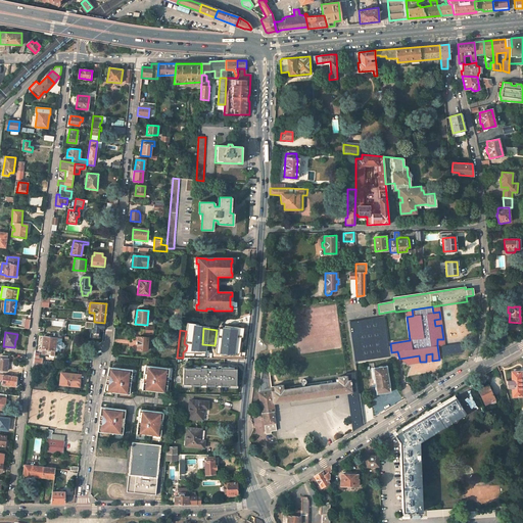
[(44,336),(42,353),(44,353),(49,354),(49,357),(54,358),(54,351),(60,352),(61,349),(63,348),(64,345),(64,342),(62,341),(62,338),(44,336)]
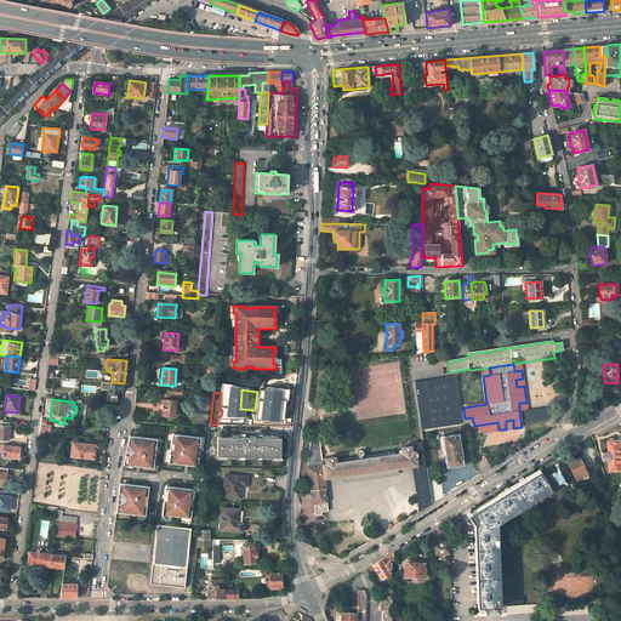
[(174,416),(175,400),(163,399),(161,415),(174,416)]
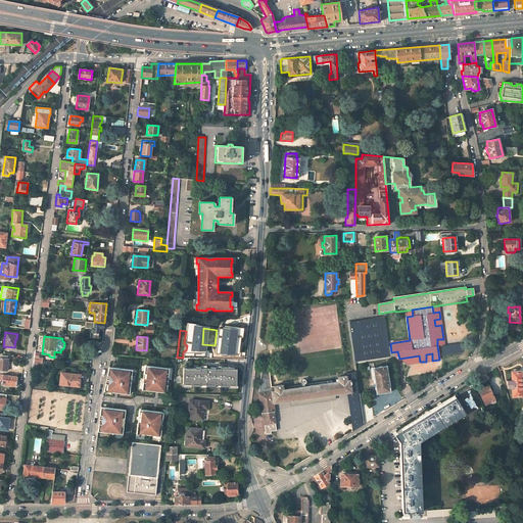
[(43,358),(40,358),(40,353),(36,353),(34,363),(42,364),(43,358)]
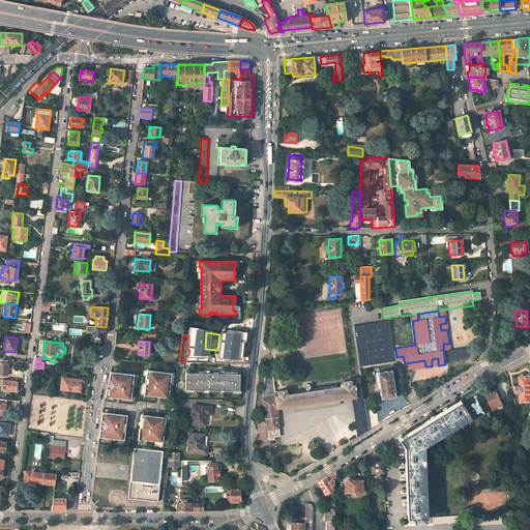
[(198,373),(185,373),(185,389),(194,389),(194,391),(202,391),(202,389),(208,389),(208,391),(217,391),(217,389),(223,389),(223,391),(232,391),(232,389),(239,389),(239,381),(236,381),(236,371),(224,371),(224,373),(217,373),(217,371),(213,371),(213,373),(204,373),(204,370),(203,370),(202,371),(198,371),(198,373)]
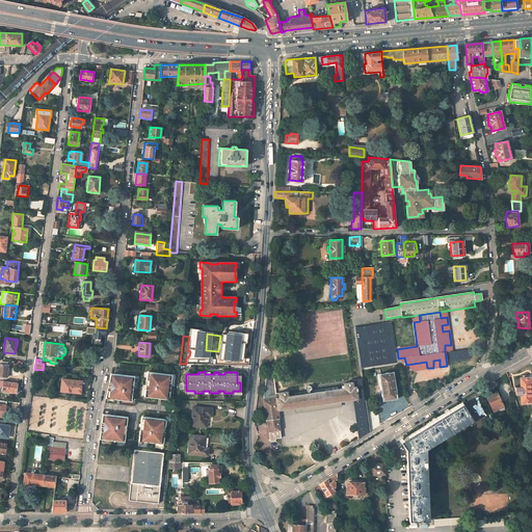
[(171,375),(148,372),(144,396),(169,399),(171,375)]
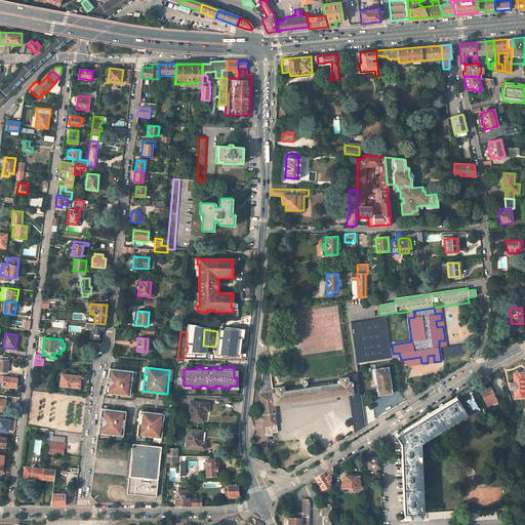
[(275,406),(353,393),(352,385),(354,385),(353,382),(352,382),(352,380),(349,381),(348,377),(338,378),(339,382),(333,384),(332,382),(291,389),(291,390),(285,391),(284,387),(275,388),(276,393),(272,393),(272,389),(271,382),(269,382),(270,376),(269,367),(263,368),(260,381),(261,381),(261,388),(260,389),(261,395),(259,395),(263,415),(264,415),(265,427),(276,426),(274,413),(275,413),(275,406)]
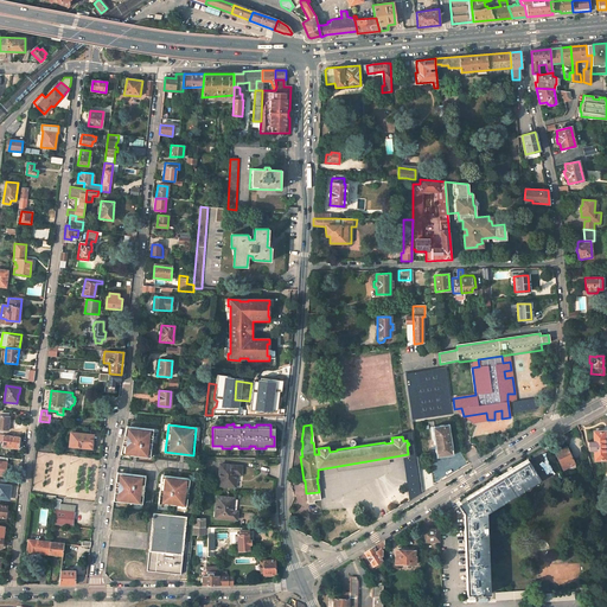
[(451,453),(447,426),(434,428),(438,454),(451,453)]
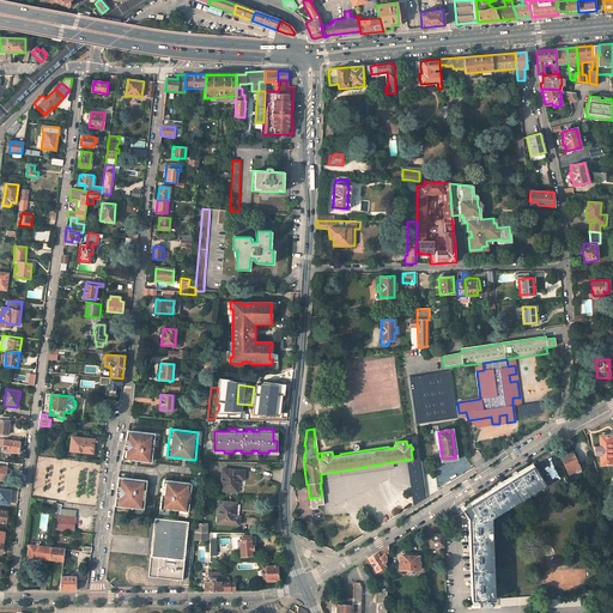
[(153,434),(127,431),(122,459),(151,461),(153,434)]
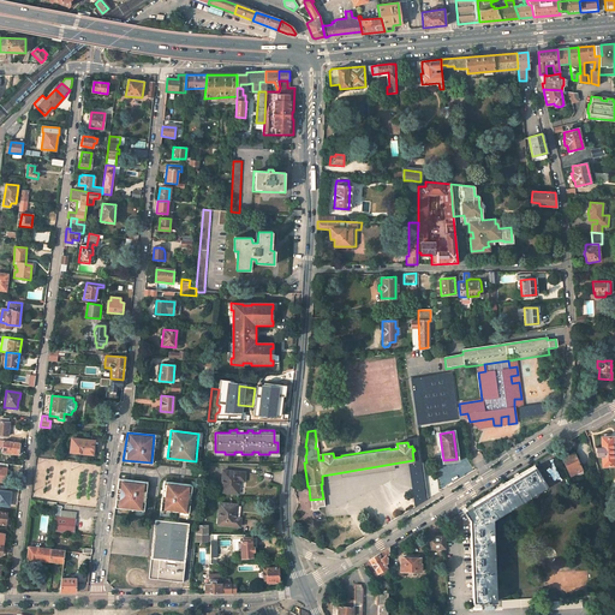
[(613,466),(613,437),(601,437),(601,449),(599,449),(599,455),(602,455),(602,466),(613,466)]
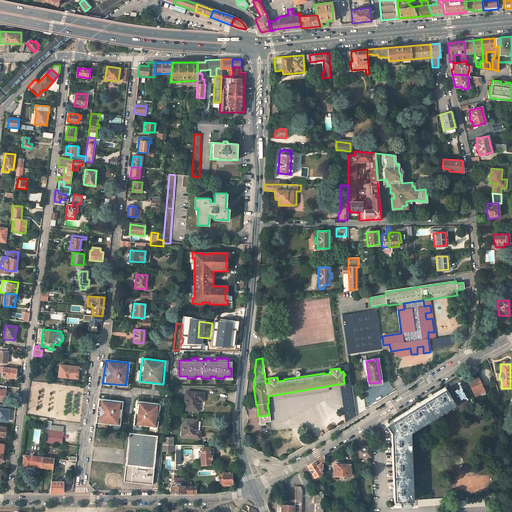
[(76,377),(78,367),(60,365),(58,377),(70,379),(71,376),(76,377)]
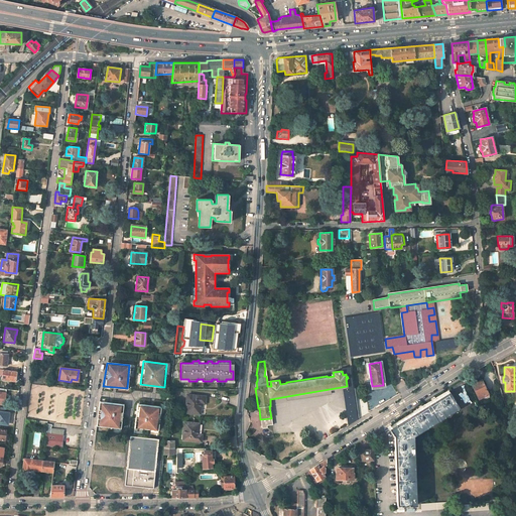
[(2,379),(15,381),(16,372),(3,370),(2,379)]
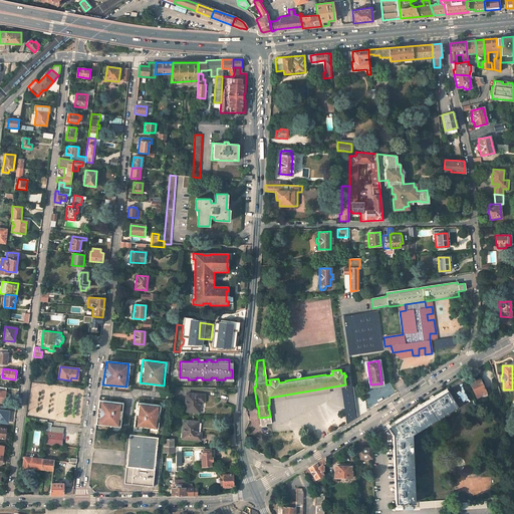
[(480,378),(470,383),(476,398),(487,394),(480,378)]
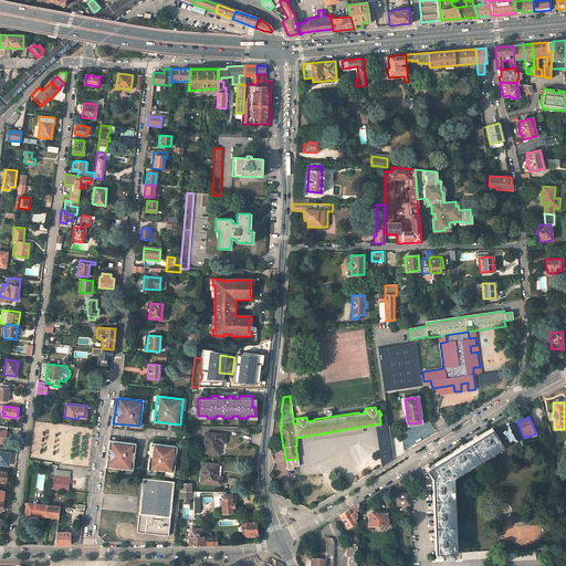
[(505,446),(495,428),(430,469),(435,477),(435,485),(438,554),(458,553),(454,478),(505,446)]
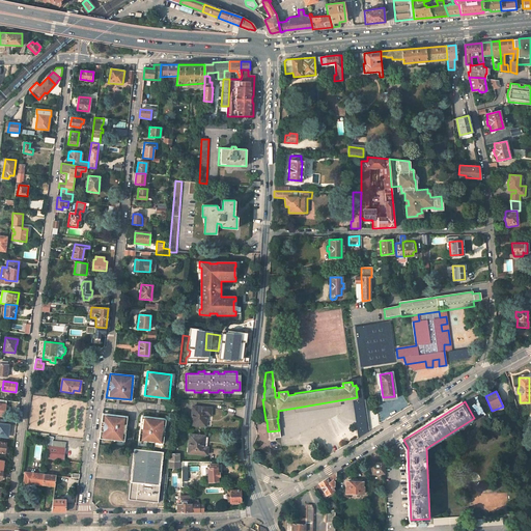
[(211,415),(211,408),(193,407),(191,424),(205,426),(206,415),(211,415)]
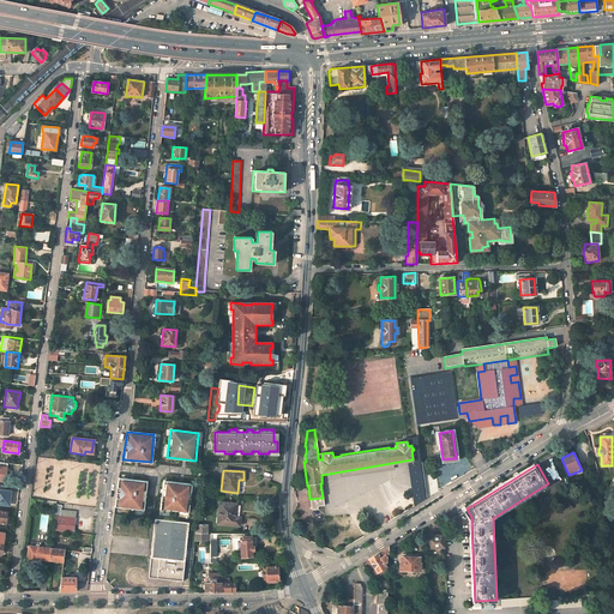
[(146,482),(119,479),(115,506),(144,510),(146,482)]
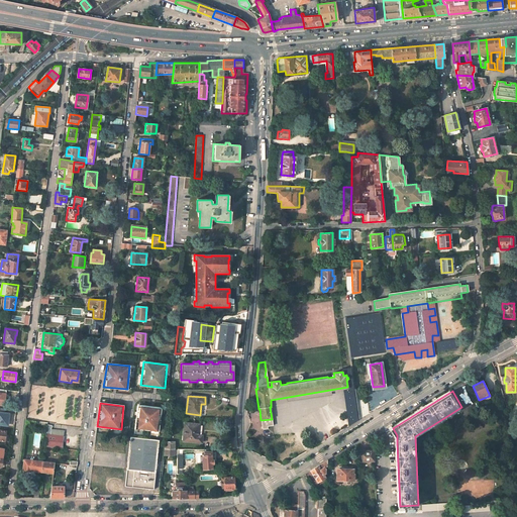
[(161,408),(137,405),(135,428),(159,431),(161,408)]
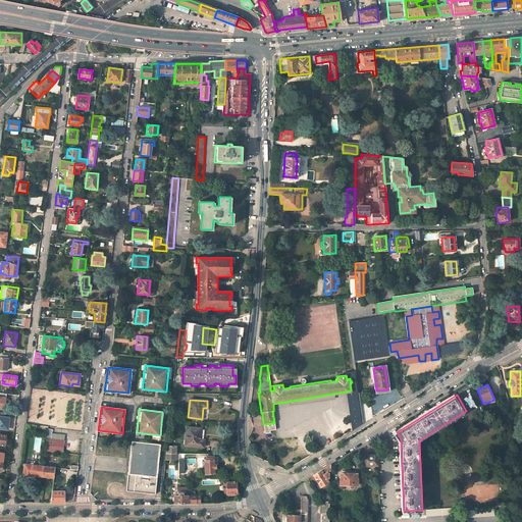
[(0,428),(8,429),(9,418),(4,418),(4,413),(0,412),(0,428)]
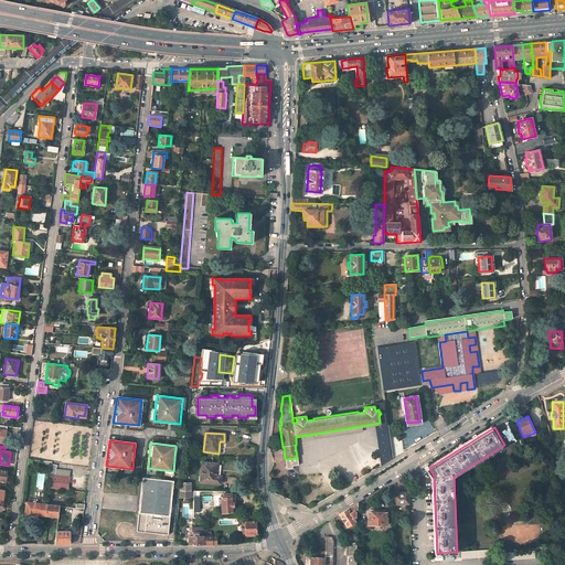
[(216,464),(202,462),(199,481),(219,483),(220,476),(215,476),(216,464)]
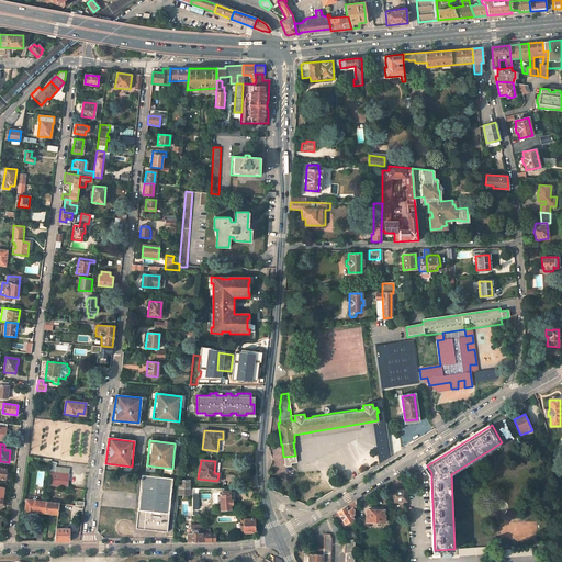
[(67,487),(68,474),(53,473),(49,472),(47,485),(67,487)]
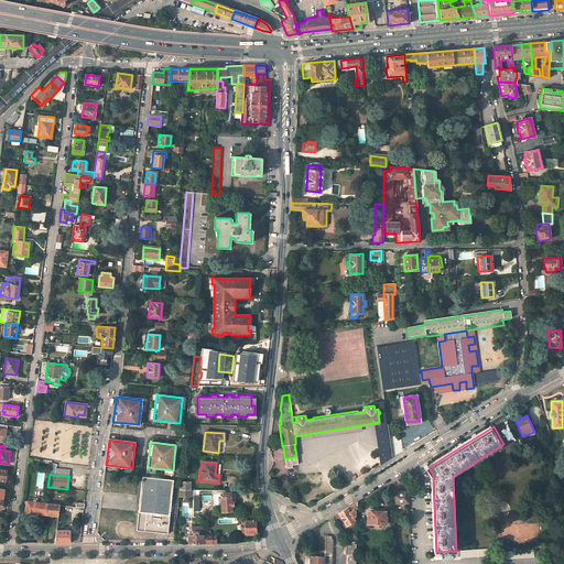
[(167,533),(173,479),(142,477),(137,530),(167,533)]
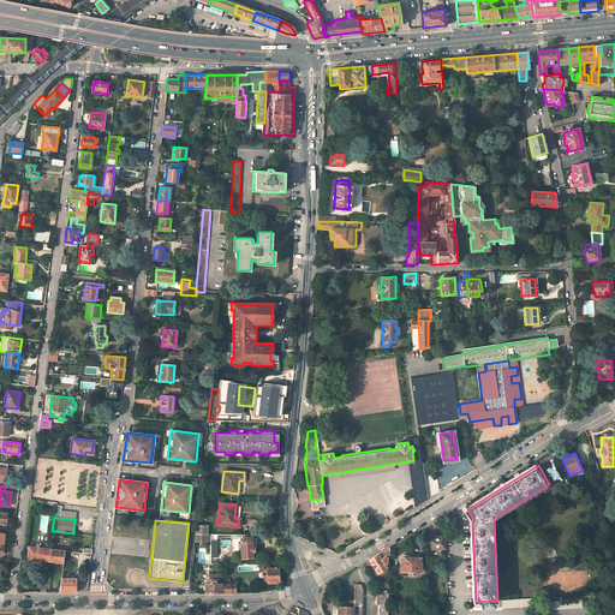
[(429,538),(430,549),(445,549),(445,536),(435,536),(435,538),(429,538)]
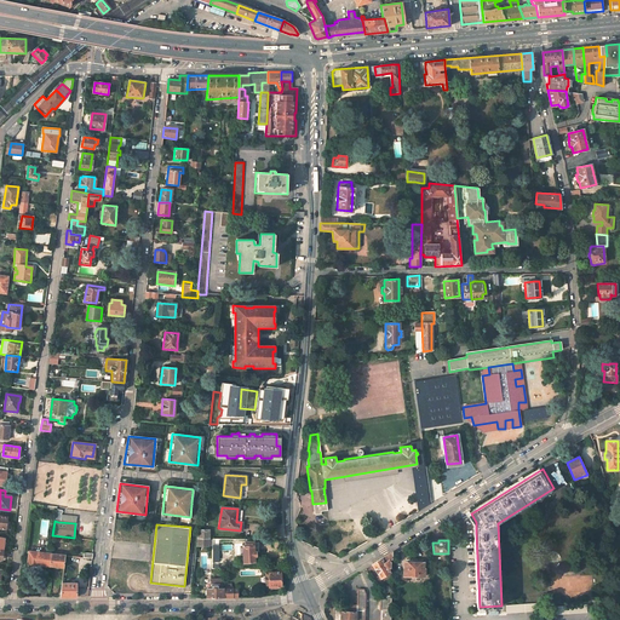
[(244,545),(242,545),(242,562),(253,562),(253,557),(254,557),(254,552),(253,552),(253,541),(244,543),(244,545)]
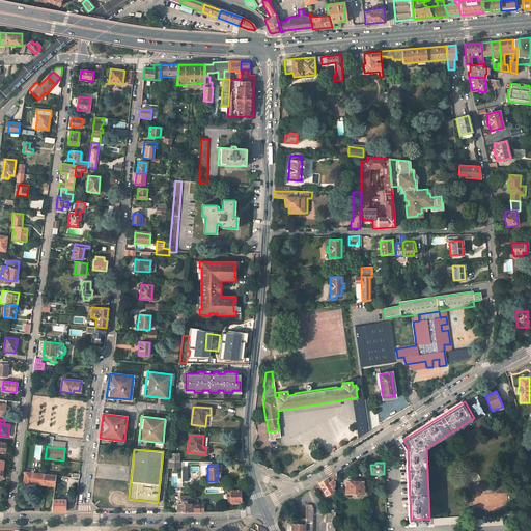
[(43,475),(44,472),(39,472),(38,474),(24,473),(23,482),(42,484),(43,475)]
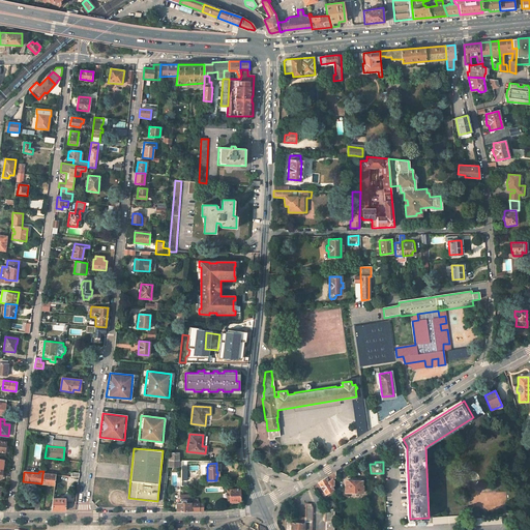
[(41,483),(54,486),(55,475),(51,475),(51,473),(47,472),(47,474),(42,474),(41,483)]
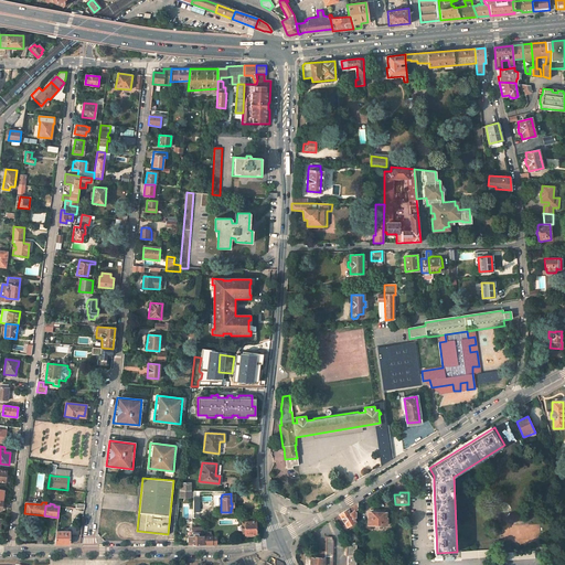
[(358,503),(339,514),(347,526),(355,522),(354,520),(358,519),(358,508),(358,503)]
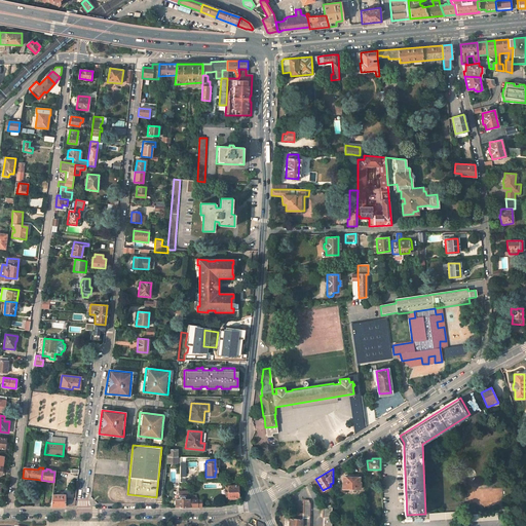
[(342,482),(342,488),(360,489),(360,482),(359,482),(360,477),(353,477),(353,475),(349,475),(349,477),(343,477),(343,482),(342,482)]
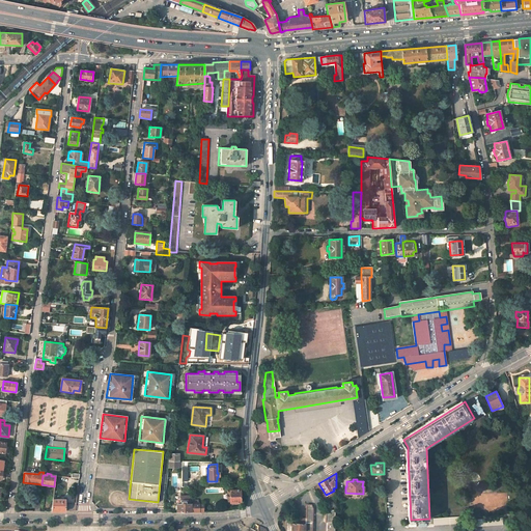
[(240,502),(240,491),(229,490),(229,491),(227,492),(227,501),(229,501),(229,502),(240,502)]
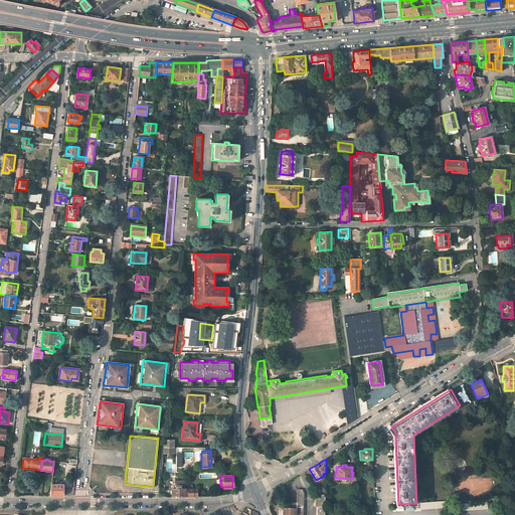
[(175,489),(172,489),(171,496),(185,496),(185,489),(185,481),(176,481),(175,489)]
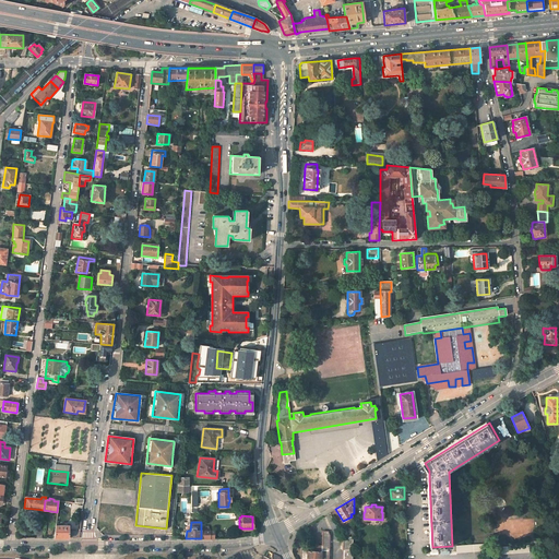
[(69,531),(69,525),(56,525),(55,531),(55,536),(55,538),(79,538),(80,531),(69,531)]
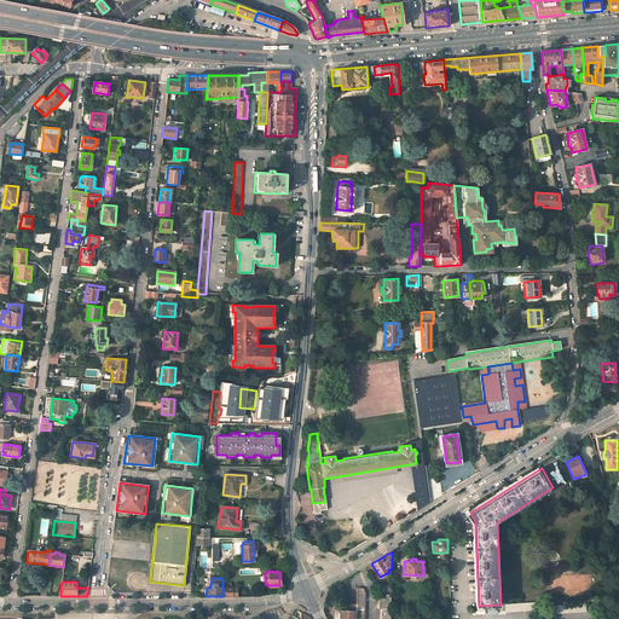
[(364,589),(357,589),(357,605),(352,605),(352,606),(347,606),(347,611),(356,611),(356,618),(389,618),(391,595),(380,595),(379,618),(364,618),(365,594),(364,589)]
